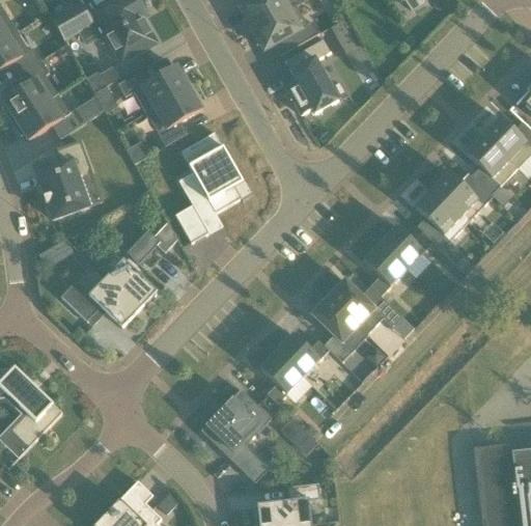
[(51,17),(63,38),(80,29),(87,42),(104,32),(121,62),(144,49),(158,42),(143,17),(146,15),(147,15),(146,12),(143,6),(139,0),(112,0),(92,11),(93,14),(89,17),(80,0),(51,17)]
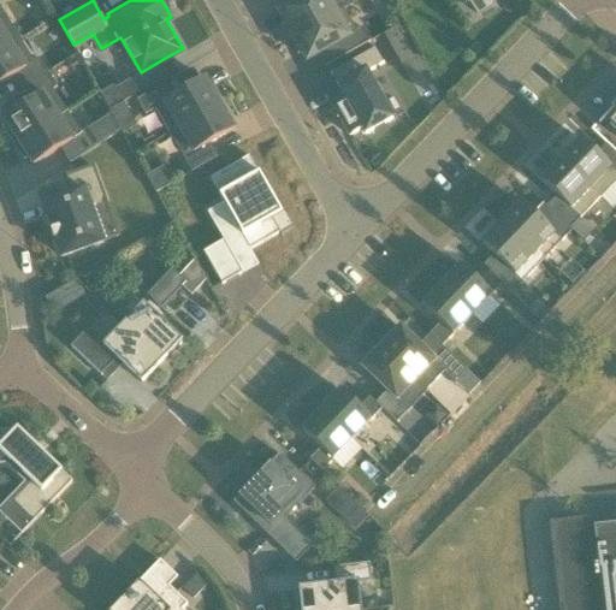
[(282,21),(290,35),(335,9),(330,0),(296,0),(280,10),(285,18),(282,21)]
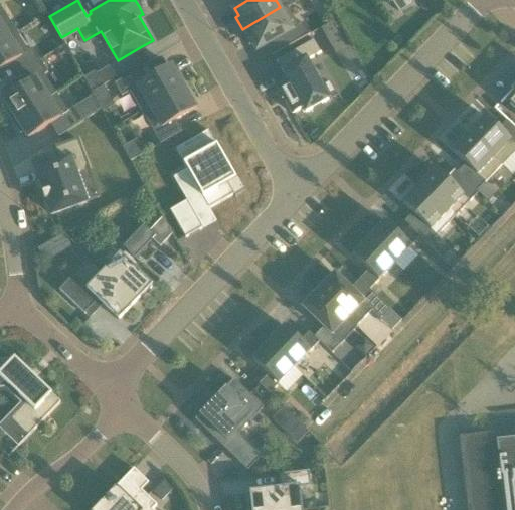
[(0,40),(17,29),(0,3),(0,40)]
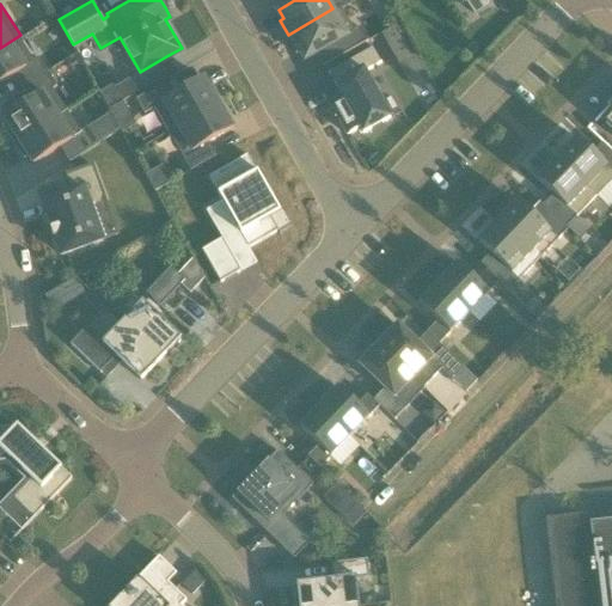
[(341,4),(332,8),(288,35),(297,49),(300,47),(305,56),(332,40),(340,53),(367,37),(360,23),(354,26),(341,4)]
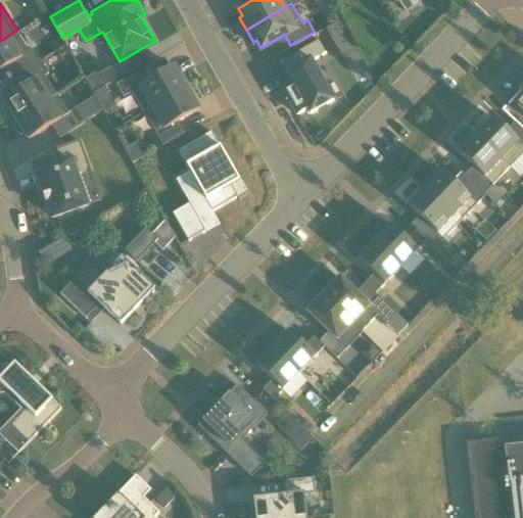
[(0,68),(12,61),(19,73),(41,58),(33,46),(29,48),(17,30),(0,41),(0,68)]
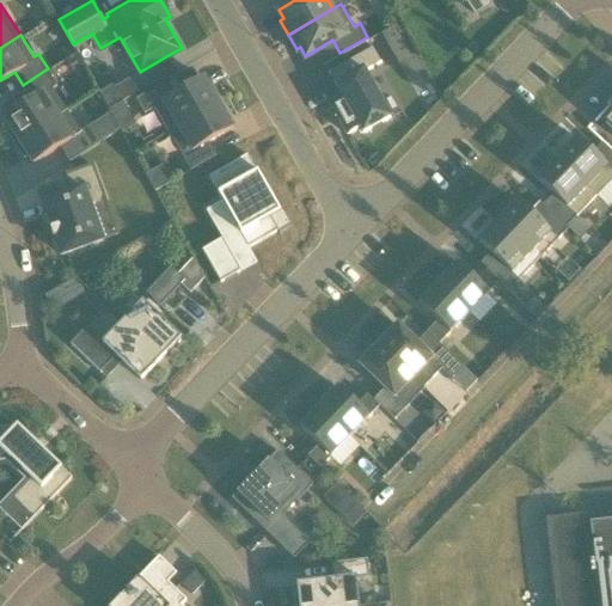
[(363,129),(390,114),(375,89),(379,86),(367,67),(381,59),(373,43),(329,68),(341,91),(329,98),(348,130),(360,124),(363,129)]
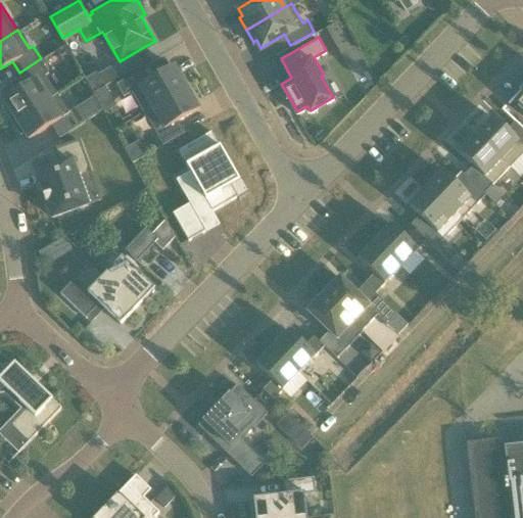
[(333,55),(351,89),(375,77),(357,43),(333,55)]
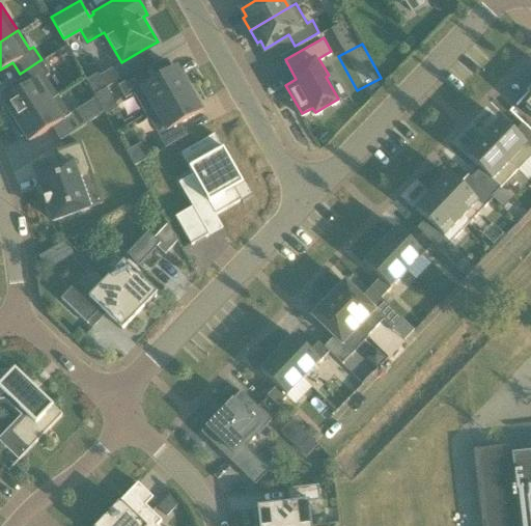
[(49,72),(42,59),(20,74),(27,84),(3,100),(7,107),(4,109),(12,121),(57,92),(46,74),(49,72)]
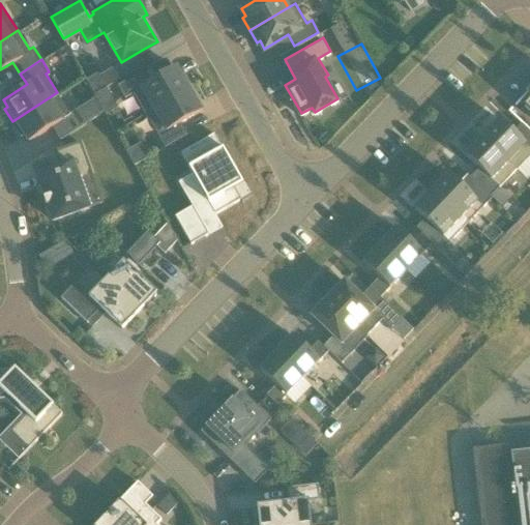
[(125,95),(134,90),(146,111),(192,85),(184,71),(183,71),(183,73),(181,75),(176,65),(173,67),(151,80),(145,67),(117,83),(125,95)]
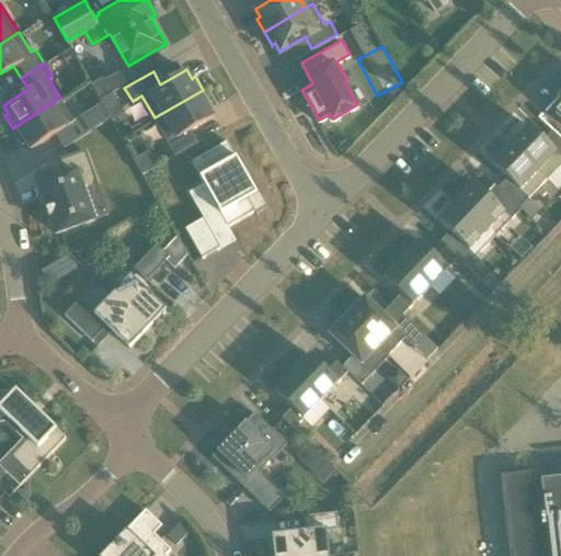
[(92,81),(101,97),(113,90),(114,89),(106,77),(103,75),(92,81)]
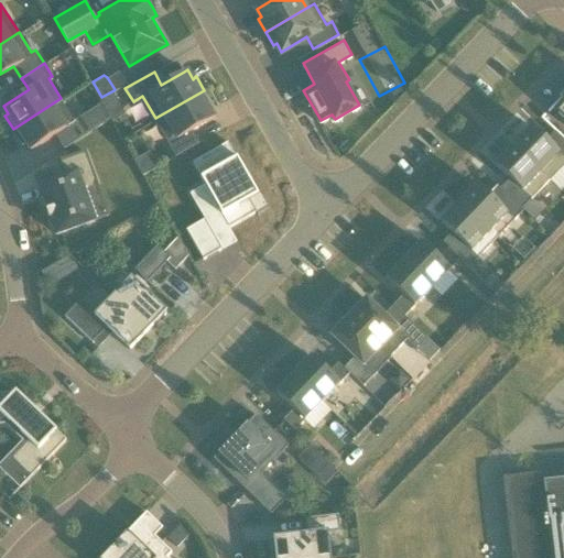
[(119,100),(114,90),(101,97),(100,98),(107,108),(119,100)]
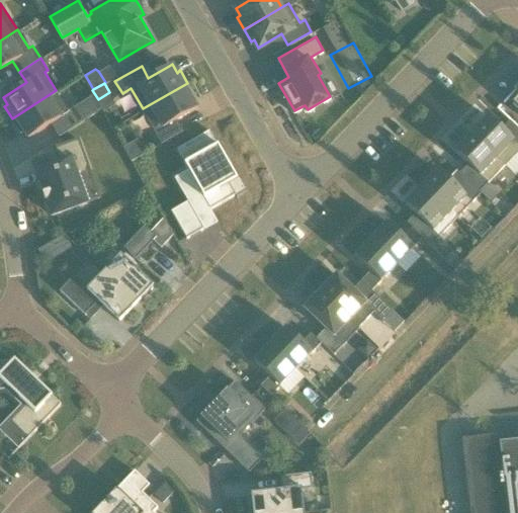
[(195,96),(187,83),(143,108),(161,142),(183,129),(176,117),(196,106),(191,97),(193,96),(194,97),(195,96)]
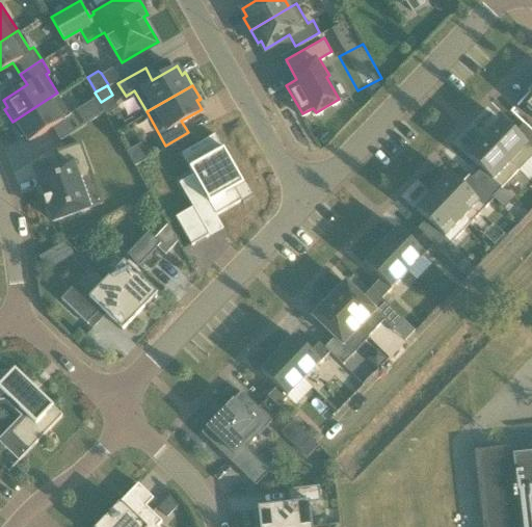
[(86,121),(78,107),(71,112),(57,93),(12,122),(21,134),(24,132),(29,139),(52,125),(61,137),(86,121)]
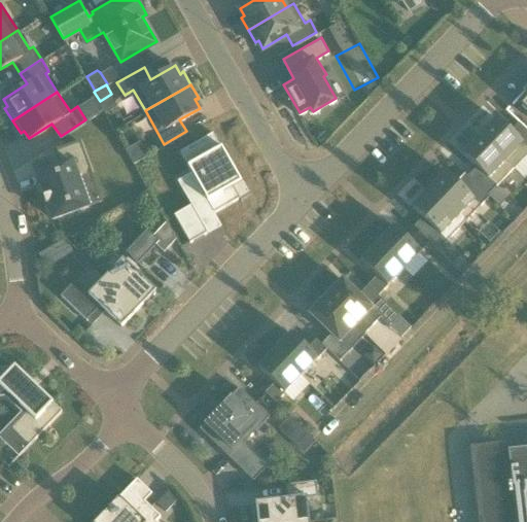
[(511,129),(497,116),(490,124),(480,134),(514,167),(524,176),(526,173),(526,128),(519,119),(511,129)]
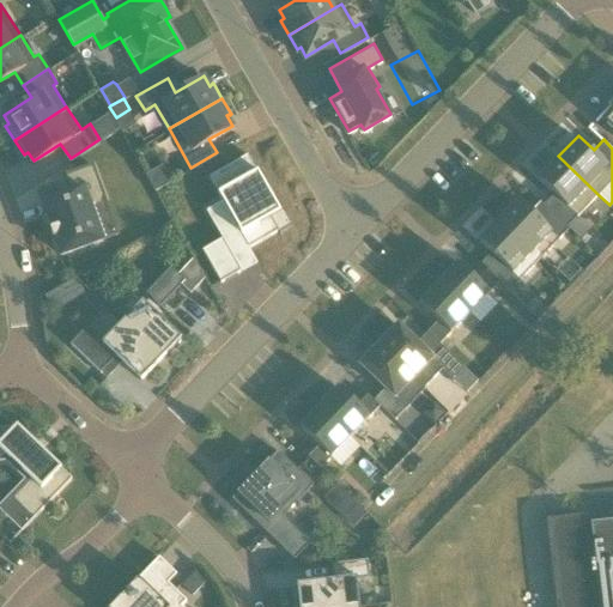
[(539,177),(577,214),(598,194),(558,156),(557,158),(553,155),(540,168),(544,171),(539,177)]
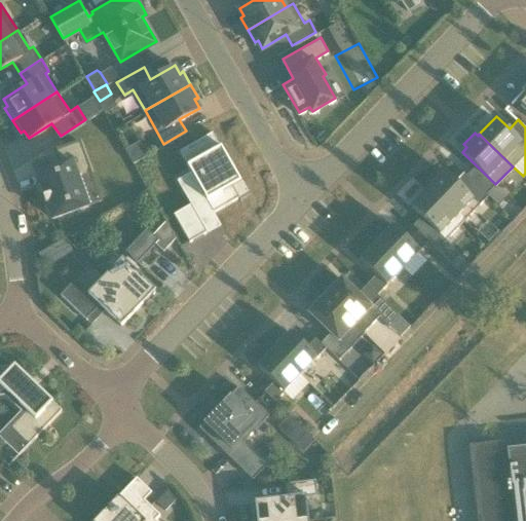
[(223,218),(219,209),(248,192),(228,158),(216,136),(179,157),(180,159),(170,164),(171,166),(175,164),(182,178),(188,175),(200,196),(191,202),(205,228),(223,218)]
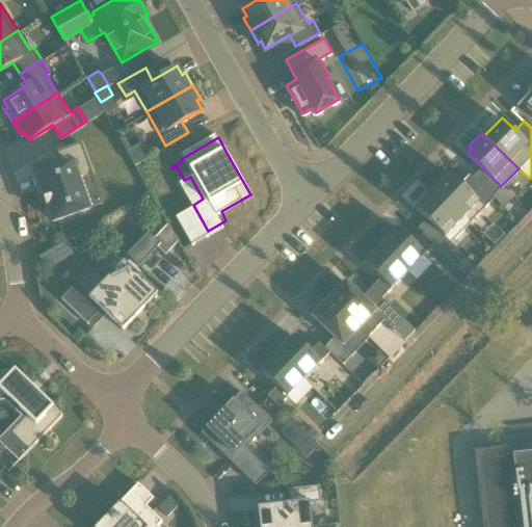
[(55,150),(60,165),(37,174),(43,190),(47,203),(48,203),(54,219),(59,217),(88,206),(78,177),(91,172),(80,140),(55,150)]
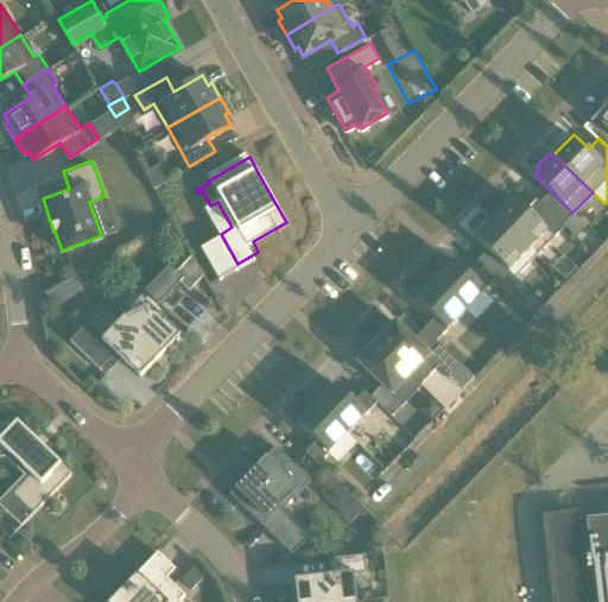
[(514,196),(495,216),(534,254),(553,234),(564,223),(536,197),(526,207),(514,196)]
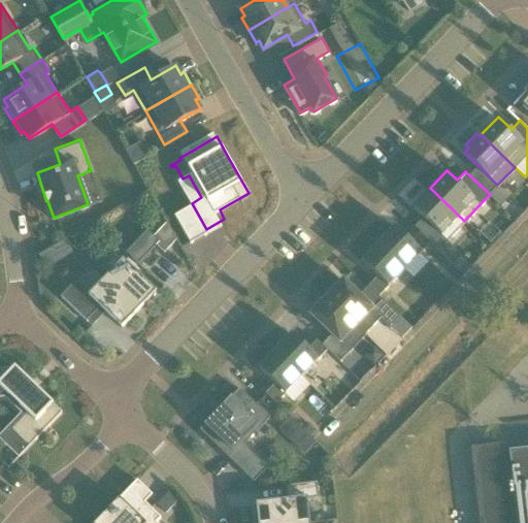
[(448,238),(464,221),(430,188),(413,205),(423,215),(414,224),(420,230),(430,239),(438,248),(448,238)]
